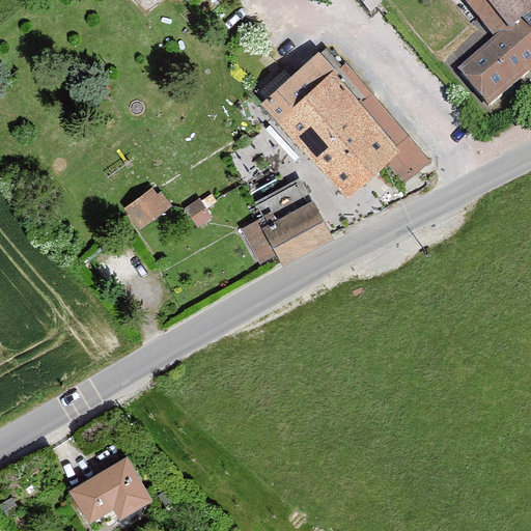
[(530,0),(468,0),(503,42),(464,74),(490,105),(530,70),(530,0)]
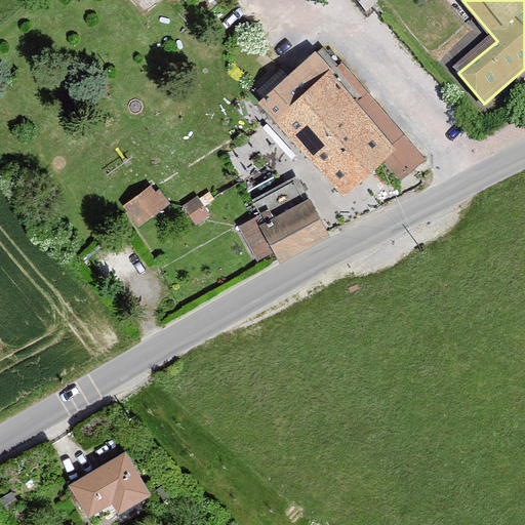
[(288,78),(264,101),(344,192),(381,159),(400,179),(414,167),(423,158),(342,65),(339,68),(323,48),(288,78)]
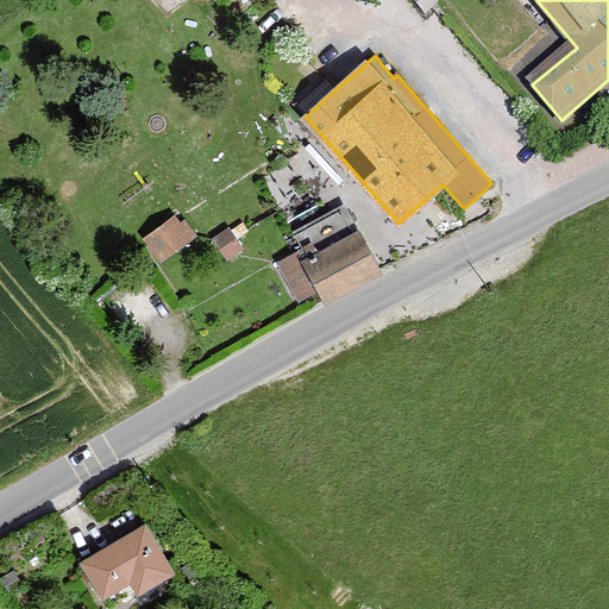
[(344,206),(293,233),(302,250),(278,262),(300,300),(320,289),(325,299),(378,270),(344,206)]
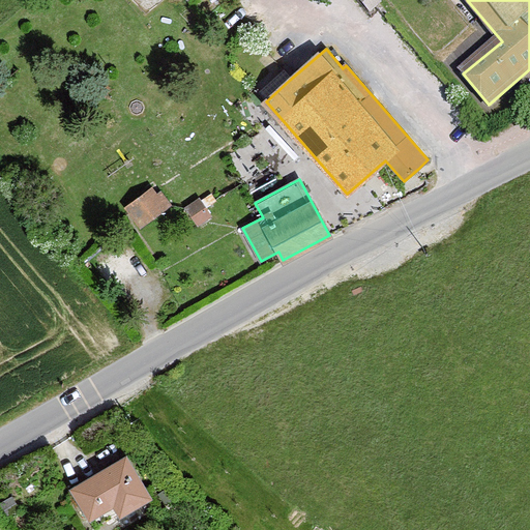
[(151,189),(127,207),(141,226),(170,205),(160,193),(156,196),(151,189)]
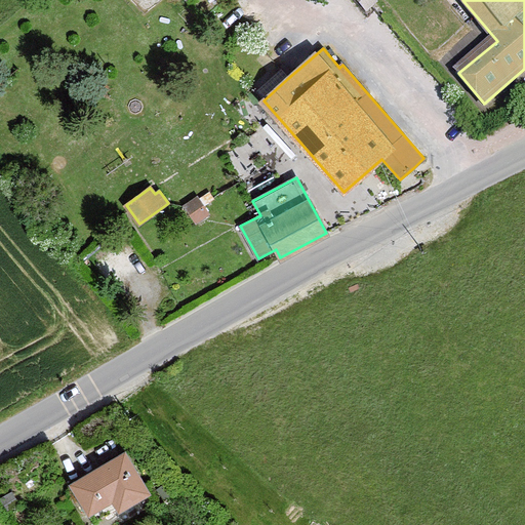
[(197,198),(186,206),(196,220),(207,212),(197,198)]
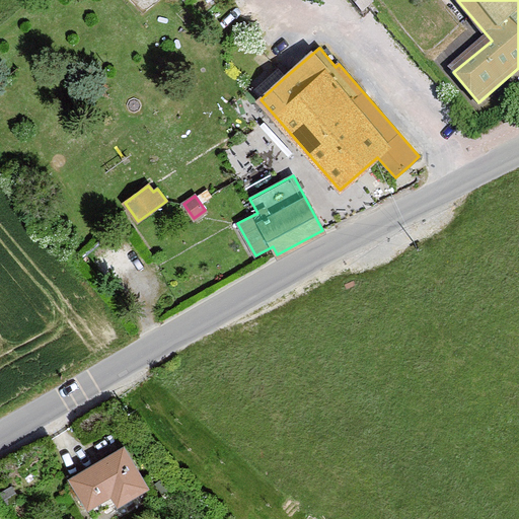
[(121,503),(148,487),(126,448),(73,478),(89,506),(115,492),(121,503)]
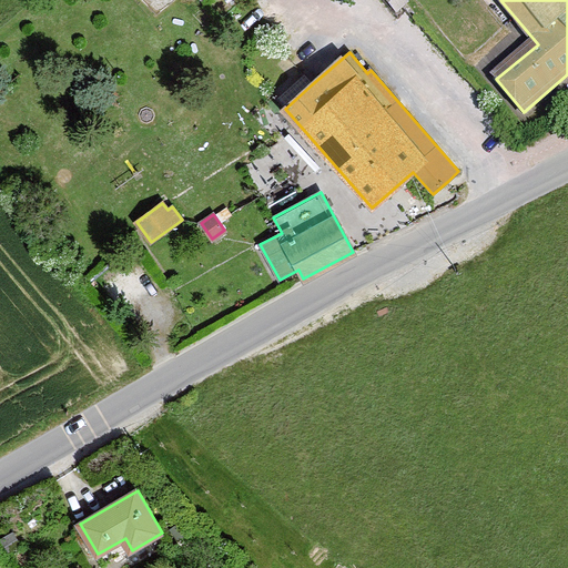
All buildings are outlined.
